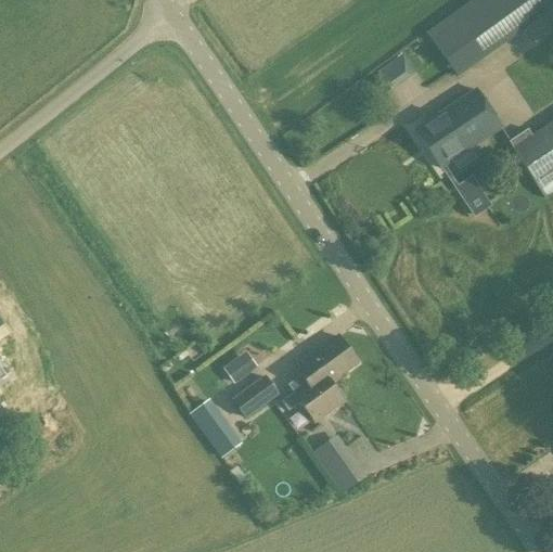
[(549,11),(540,0),(470,0),(427,30),(460,75),(549,11)]
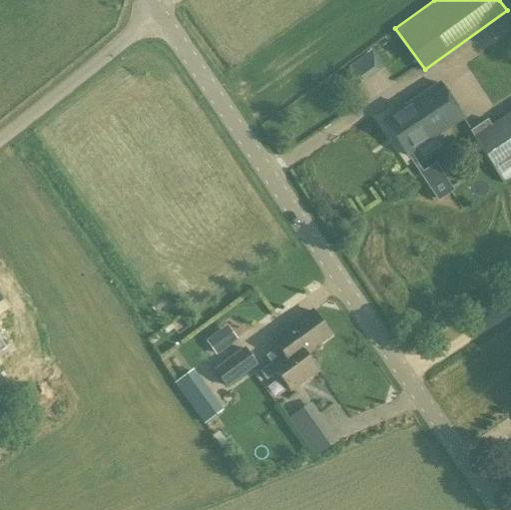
[(372,46),(347,63),(359,81),(384,64),(372,46)]
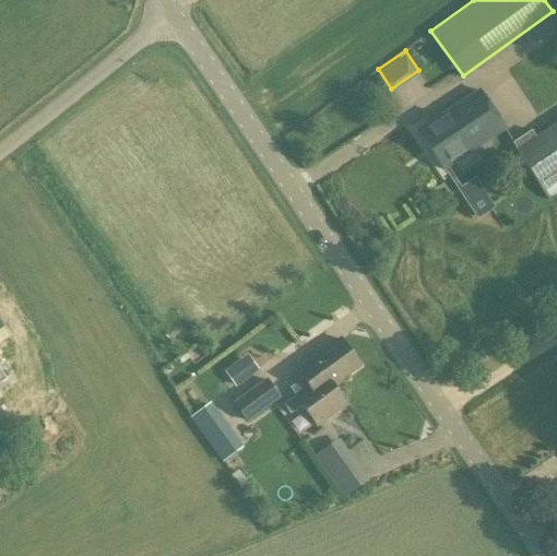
[(507,128),(481,89),(419,129),(445,168),(507,128)]
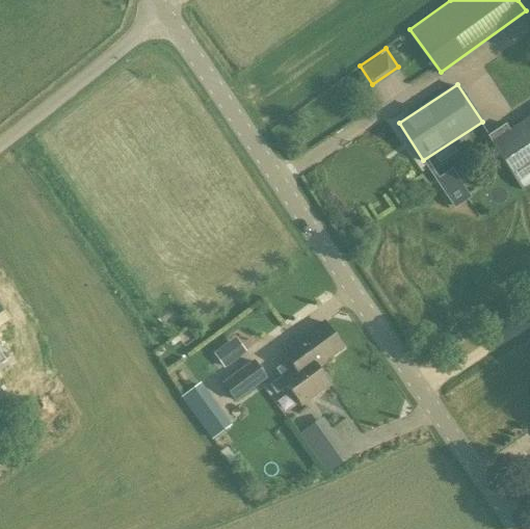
[(524,188),(529,184),(529,115),(493,141),(524,188)]
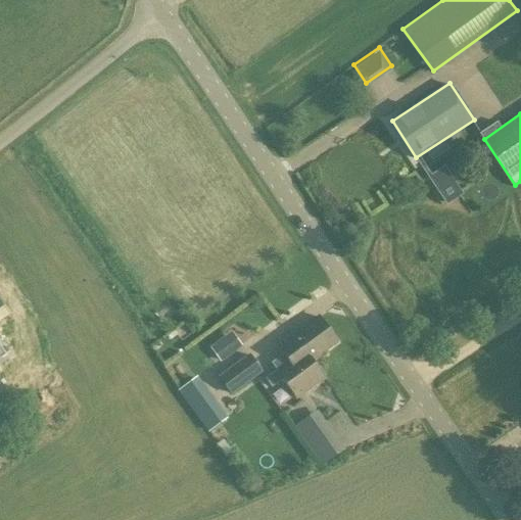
[(443,200),(459,190),(441,162),(425,173),(443,200)]
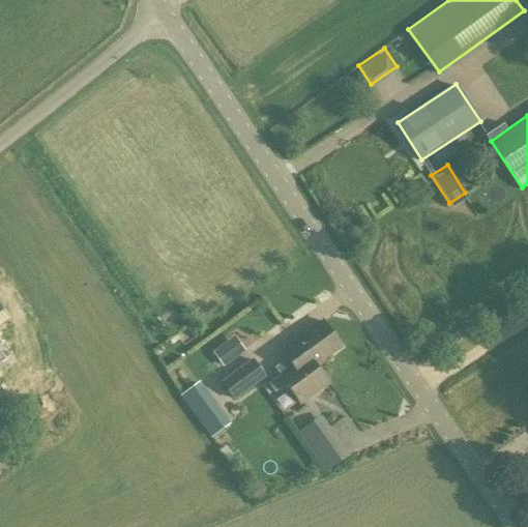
[(316,363),(343,345),(324,319),(283,348),(294,364),(282,374),(301,401),(329,382),(316,363)]
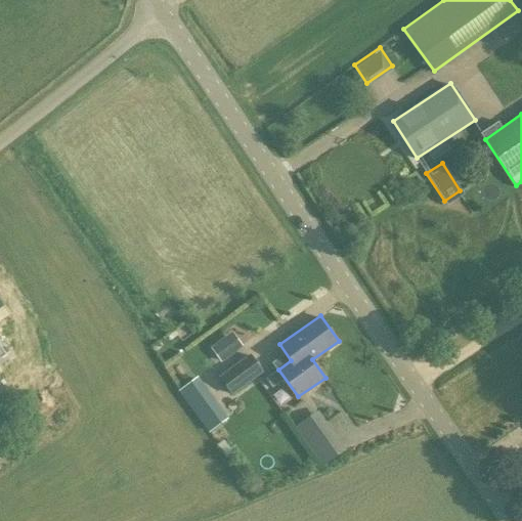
[(211,346),(222,360),(245,344),(233,330),(211,346)]
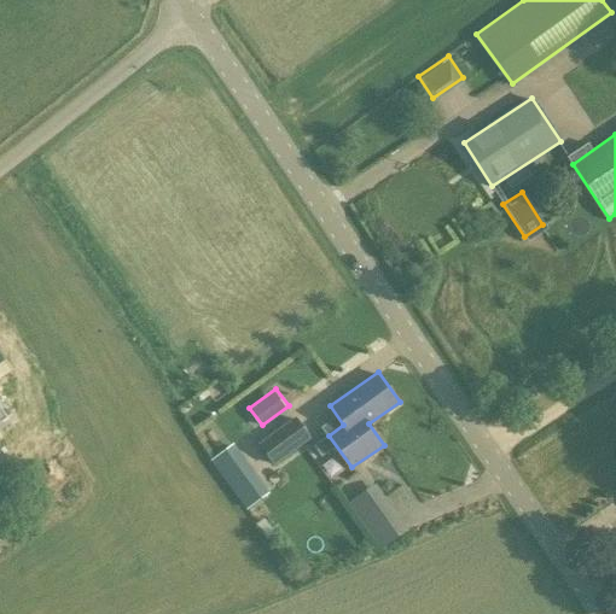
[(296,415),(260,443),(275,465),(312,437),(296,415)]
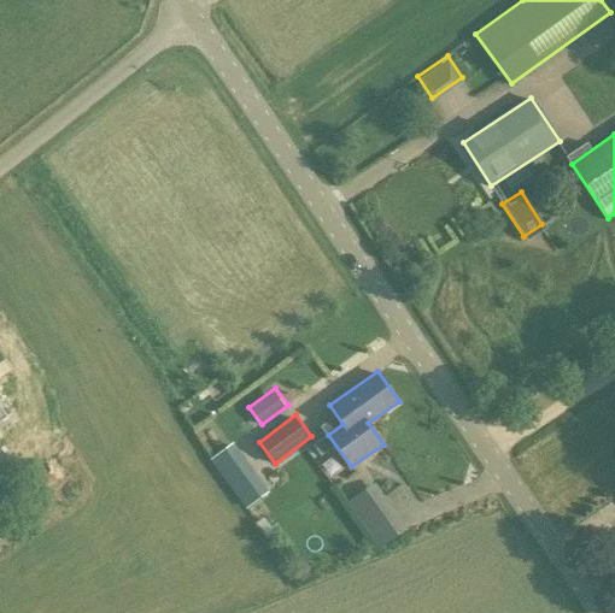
[(259,473),(235,442),(212,459),(235,490),(259,473)]
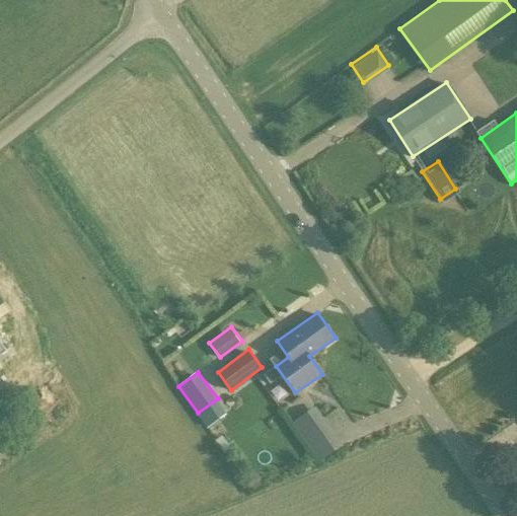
[(315,402),(290,418),(315,458),(340,443),(315,402)]
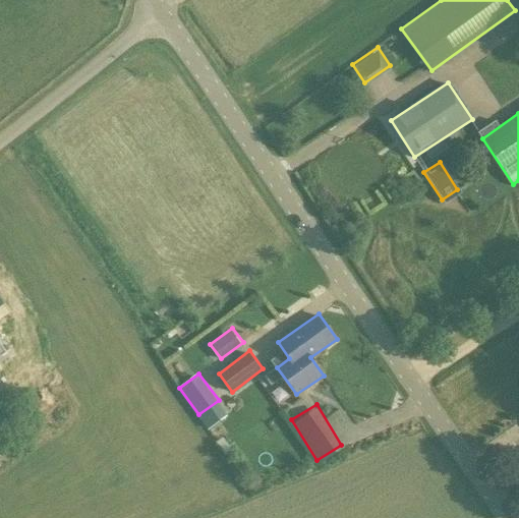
[(224,436),(217,440),(226,453),(232,449),(224,436)]
